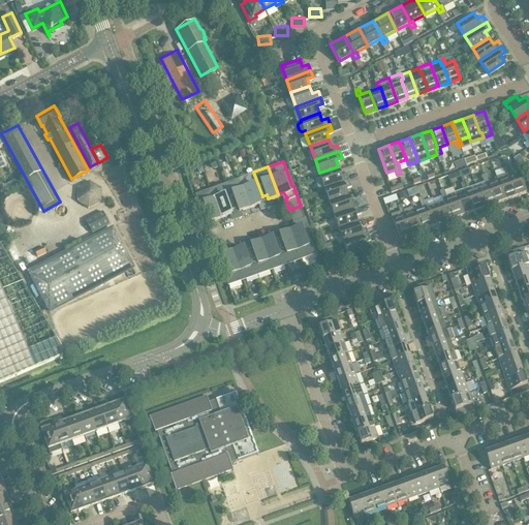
[(349,178),(346,172),(341,174),(338,166),(319,173),(324,186),(349,178)]
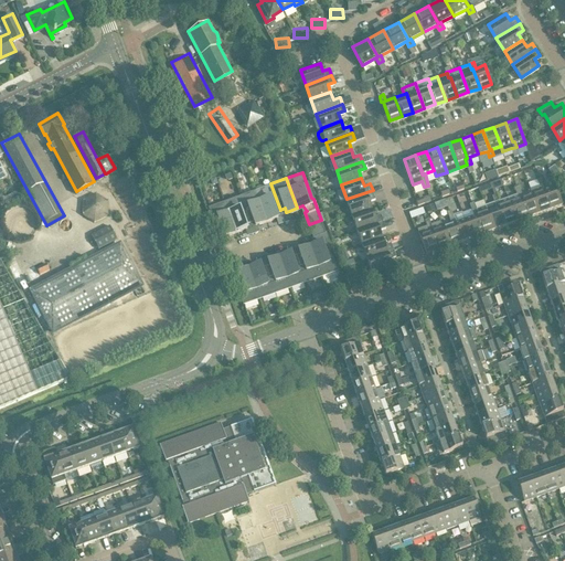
[(562,203),(555,183),(545,187),(543,181),(539,183),(541,189),(543,188),(550,208),(562,203)]
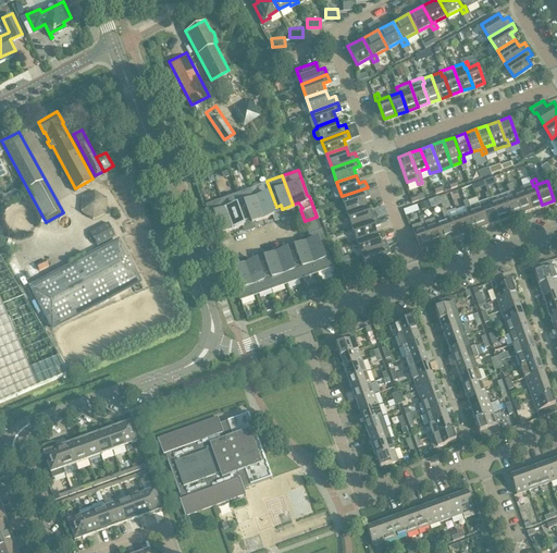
[(276,207),(267,181),(251,186),(262,216),(273,212),(272,208),(276,207)]
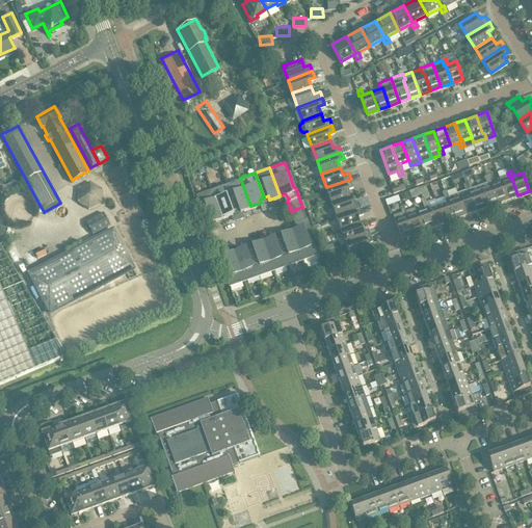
[(517,195),(511,177),(509,178),(507,173),(499,176),(501,181),(507,199),(517,195)]
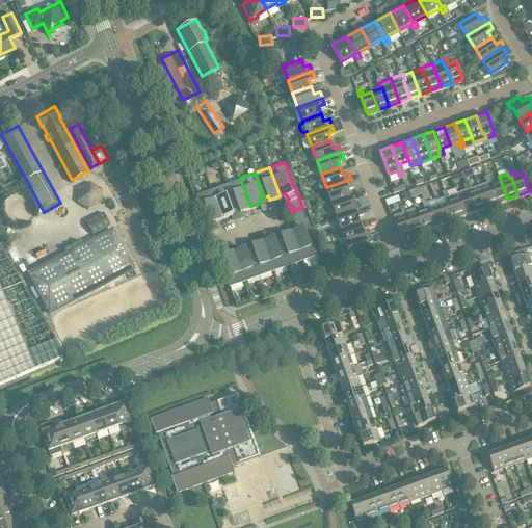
[(250,206),(240,178),(227,183),(235,208),(239,206),(240,210),(250,206)]
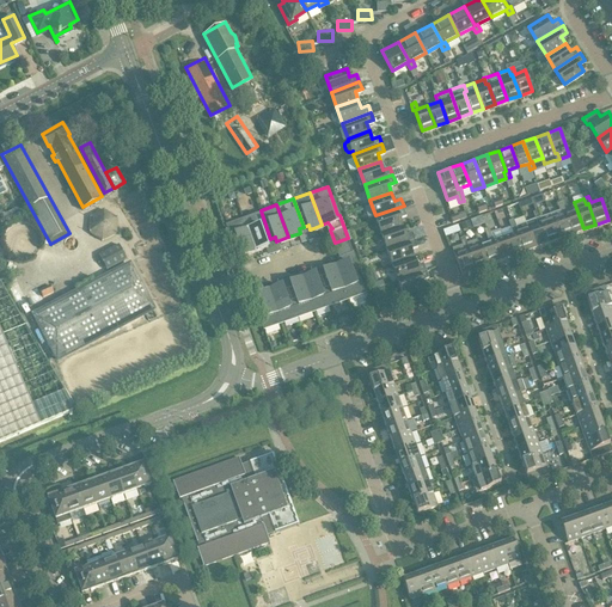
[(403,224),(399,215),(407,213),(404,206),(375,215),(381,231),(403,224)]
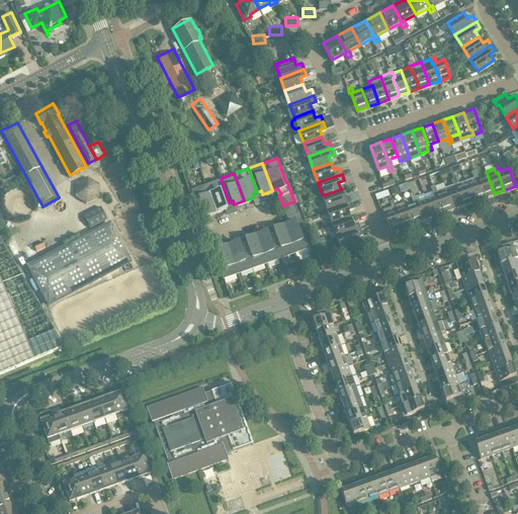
[(494,193),(488,176),(479,179),(478,174),(473,175),(473,176),(476,180),(478,180),(484,197),(494,193)]
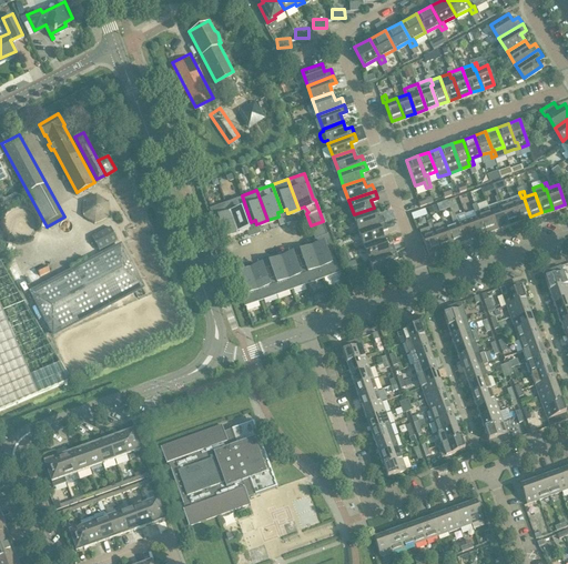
[(94,220),(107,214),(107,200),(95,192),(82,199),(82,212),(94,220)]
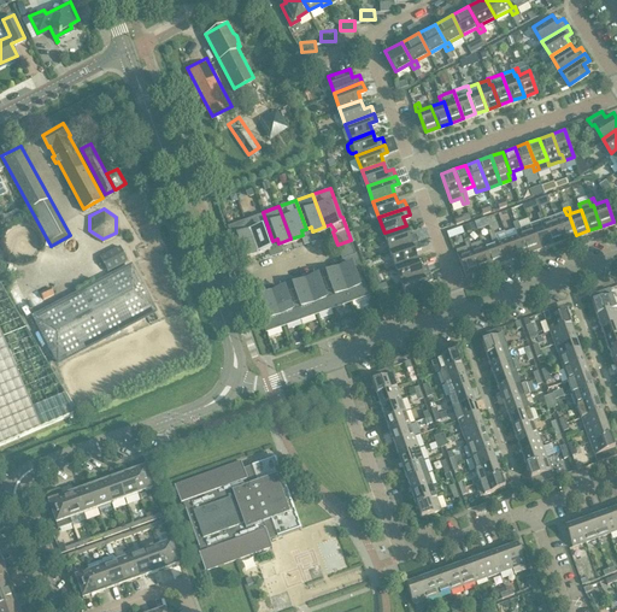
[(564,240),(576,235),(569,215),(566,215),(564,210),(554,212),(564,240)]
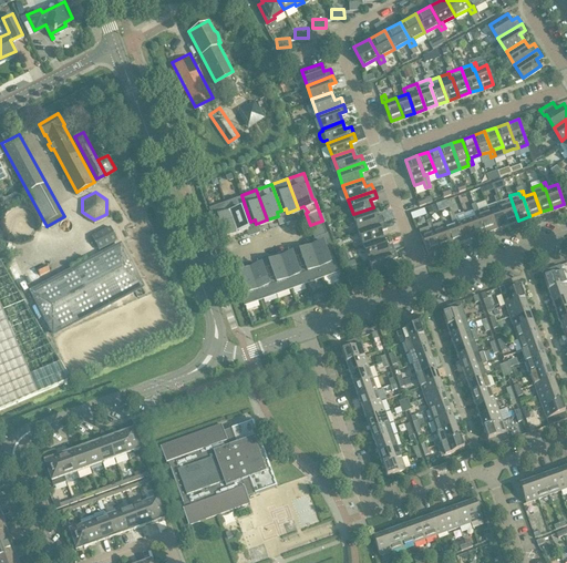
[(250,222),(241,195),(226,201),(236,231),(248,227),(246,223),(250,222)]
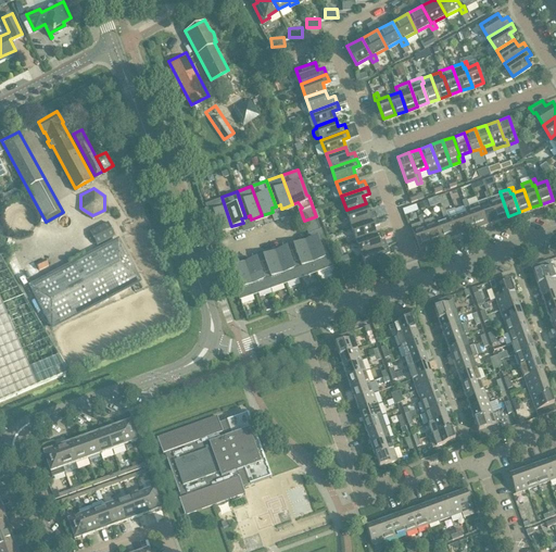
[(497,220),(508,216),(500,191),(491,196),(490,195),(485,196),(487,197),(488,202),(490,201),(497,220)]
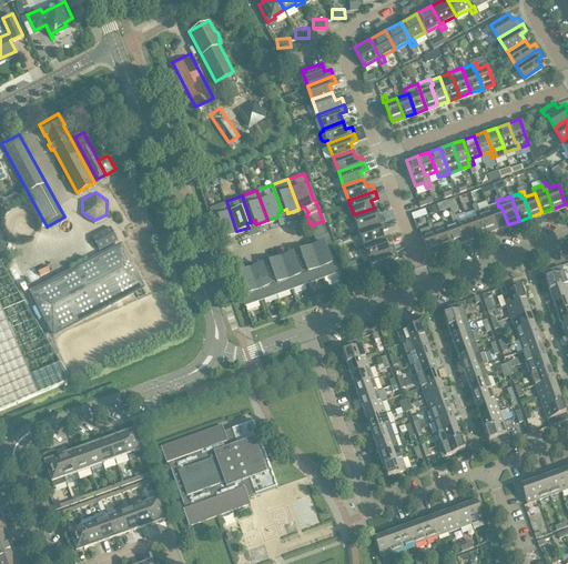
[(236,231),(226,201),(210,207),(220,233),(224,231),(226,235),(230,234),(236,231)]
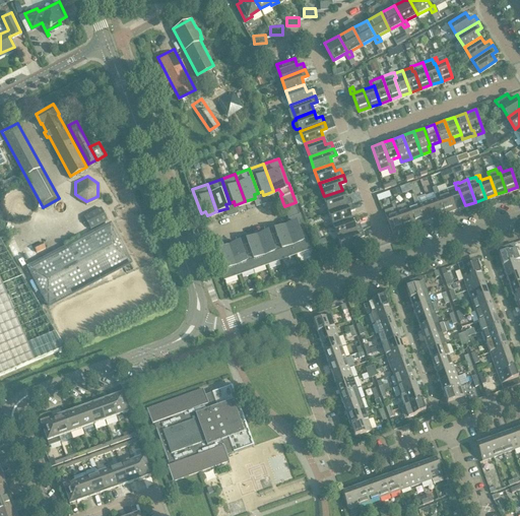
[(454,209),(465,205),(458,188),(456,189),(455,184),(446,187),(454,209)]
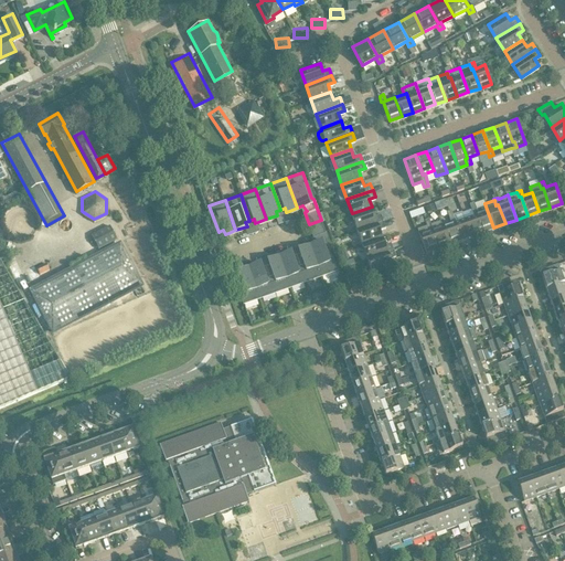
[(482,232),(493,228),(484,203),(476,205),(471,208),(473,213),(476,212),(482,232)]
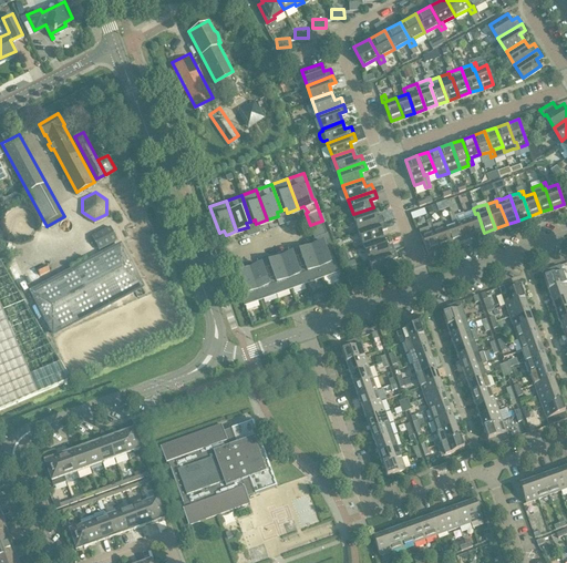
[(384,219),(382,213),(375,215),(373,207),(353,214),(358,228),(384,219)]
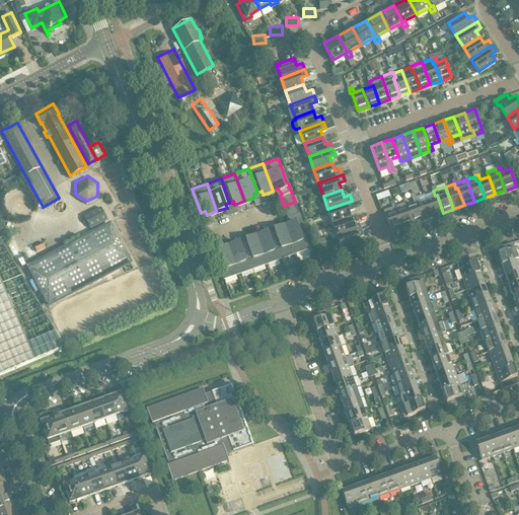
[(443,213),(437,195),(435,196),(427,199),(433,216),(443,213)]
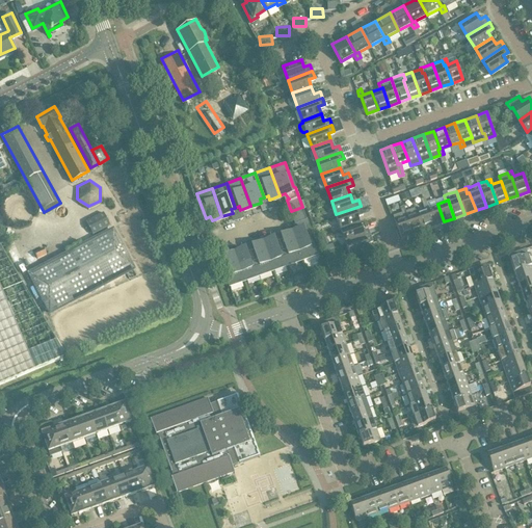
[(444,221),(437,204),(429,207),(427,202),(423,203),(425,208),(427,207),(433,226),(444,221)]
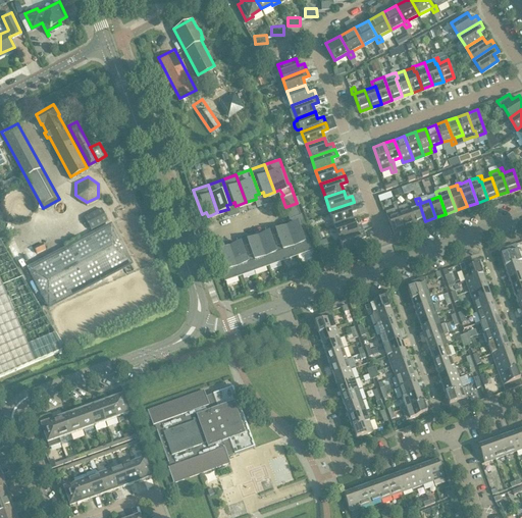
[(353,217),(351,210),(356,208),(354,202),(329,210),(334,223),(353,217)]
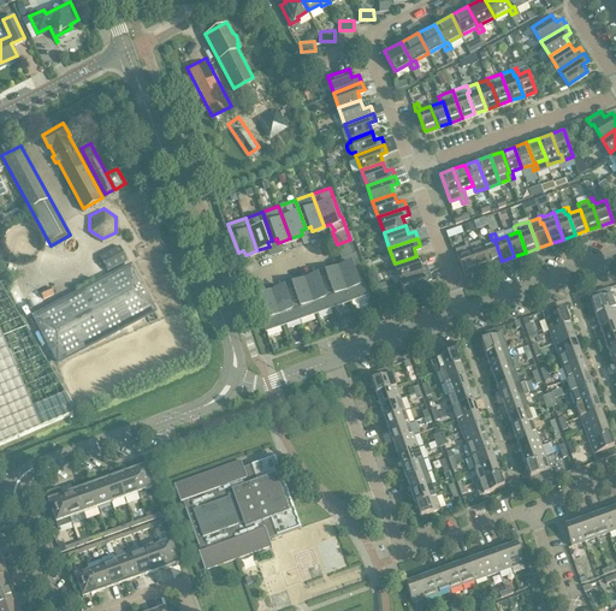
[(478,270),(490,266),(483,244),(480,238),(469,242),(472,248),(469,249),(478,270)]
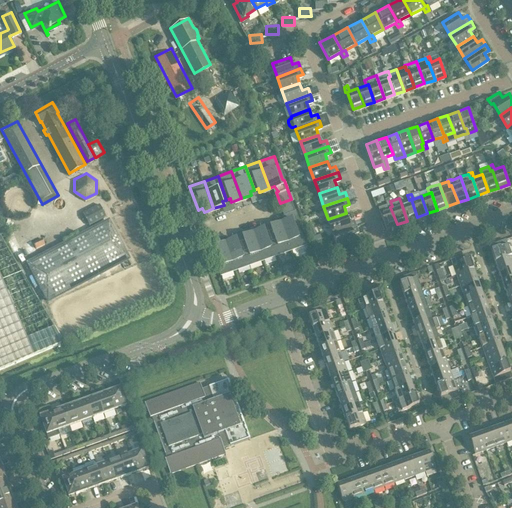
[(305,242),(297,220),(298,217),(291,199),(280,203),(284,214),(285,213),(286,218),(281,220),(291,248),(305,242)]
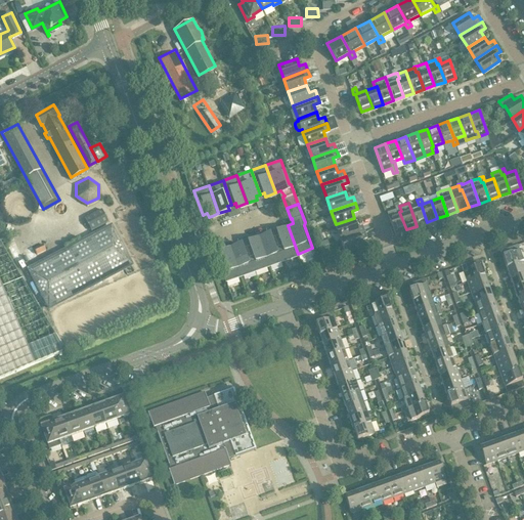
[(427,222),(421,204),(419,205),(410,208),(417,226),(427,222)]
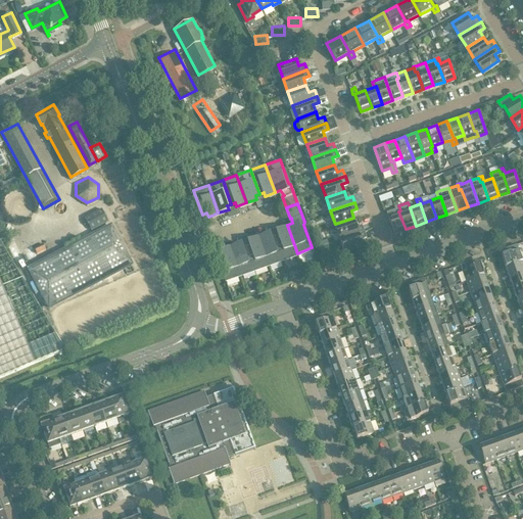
[(406,229),(398,211),(400,210),(398,205),(395,206),(386,209),(394,233),(406,229)]
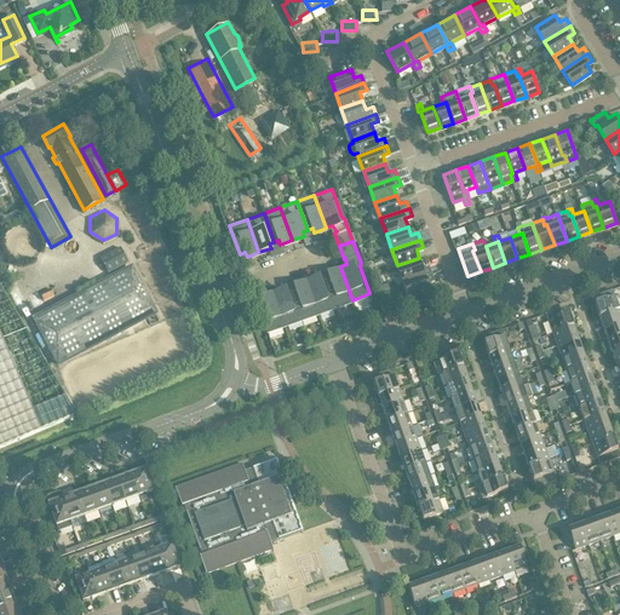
[(108,270),(127,260),(120,246),(101,254),(108,270)]
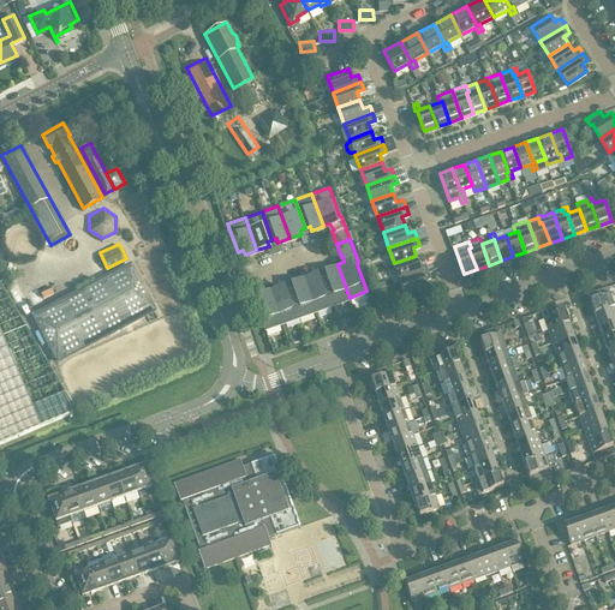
[(428,269),(425,261),(419,263),(416,256),(394,263),(400,279),(428,269)]
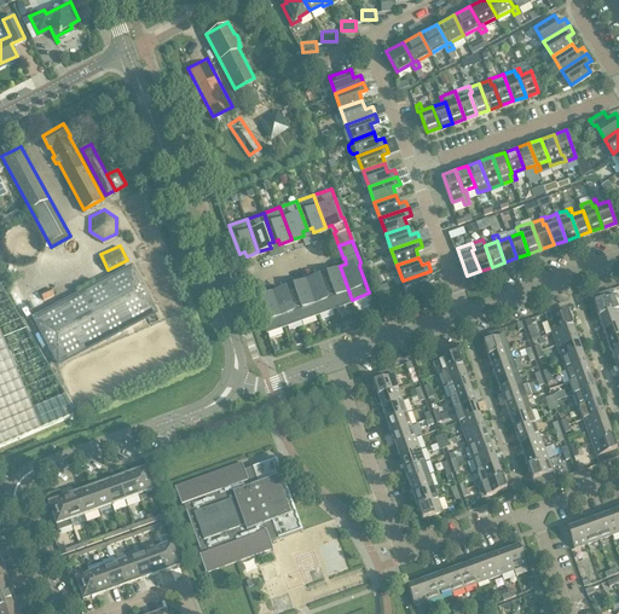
[(58,360),(155,310),(131,265),(35,316),(58,360)]
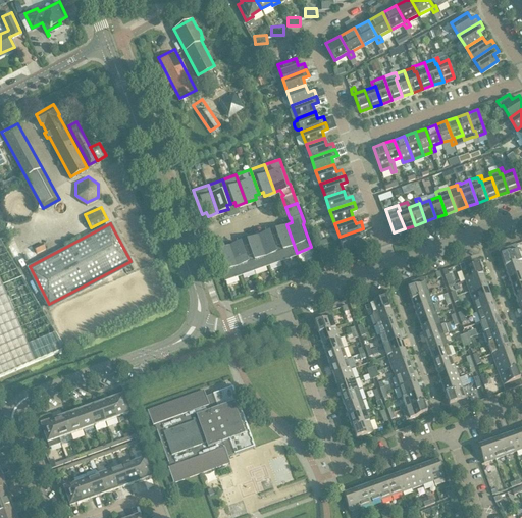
[(297,253),(286,224),(276,228),(277,232),(273,234),(282,258),(297,253)]
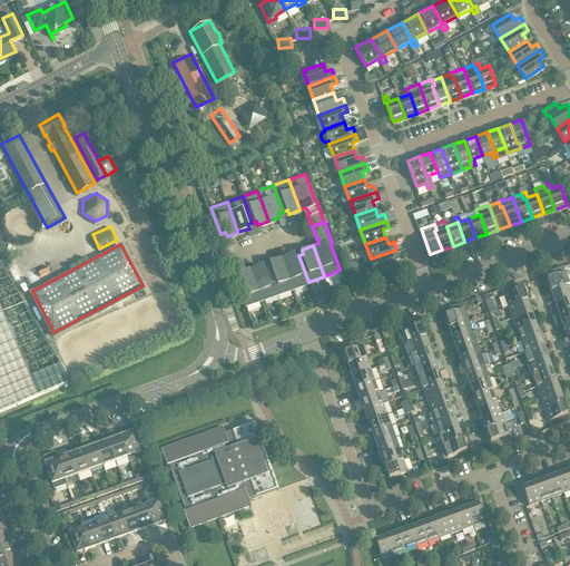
[(396,266),(393,259),(400,256),(396,250),(371,259),(376,274),(396,266)]
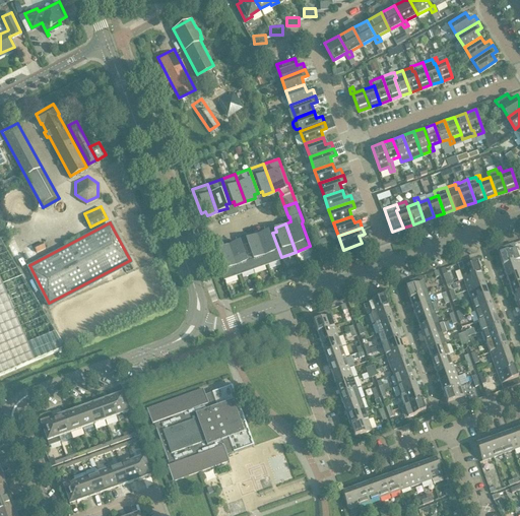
[(315,244),(327,240),(325,234),(320,236),(318,231),(317,229),(310,232),(311,234),(315,244)]
